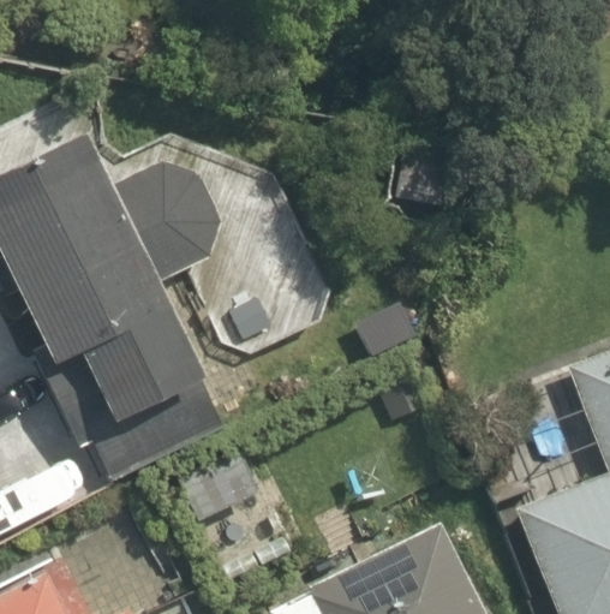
[(94,441),(115,487),(225,434),(154,285),(208,256),(221,221),(202,176),(162,162),(107,188),(81,132),(0,171),(0,240),(48,344),(33,352),(79,448),(94,441)]
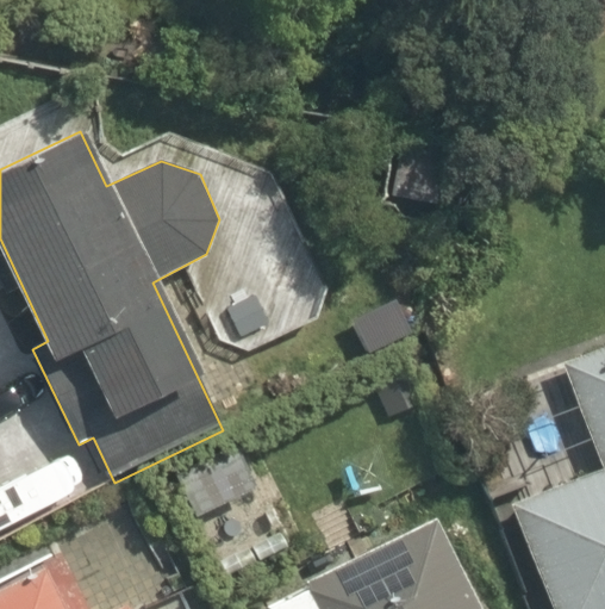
[(353,318),(367,348),(409,329),(395,299),(353,318)]
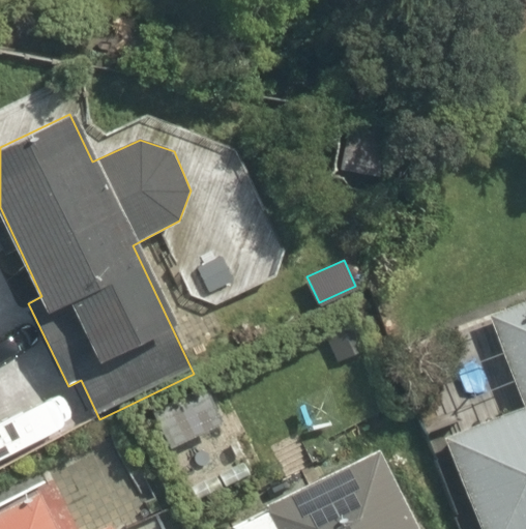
[(444,437),(479,528),(525,528),(525,301),(489,315),(524,406),(444,437)]
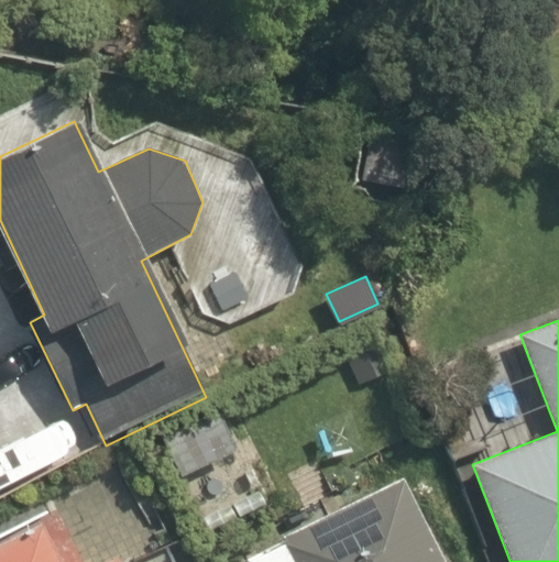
[(440,561),(398,478),(385,486),(394,503),(364,519),(354,500),(283,538),(295,561),(440,561)]
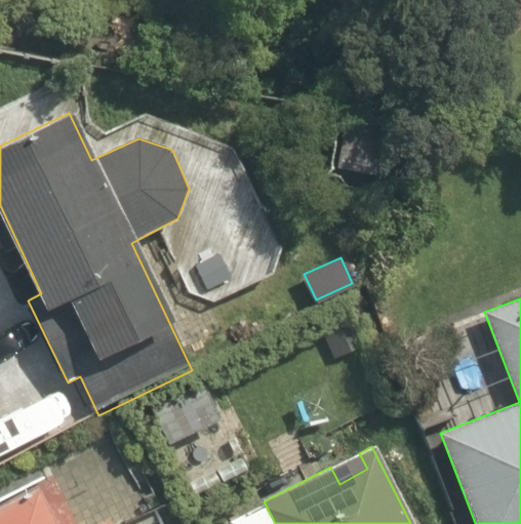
[(0,509),(0,523),(111,523),(110,521),(105,523),(55,523),(38,489),(0,509)]
